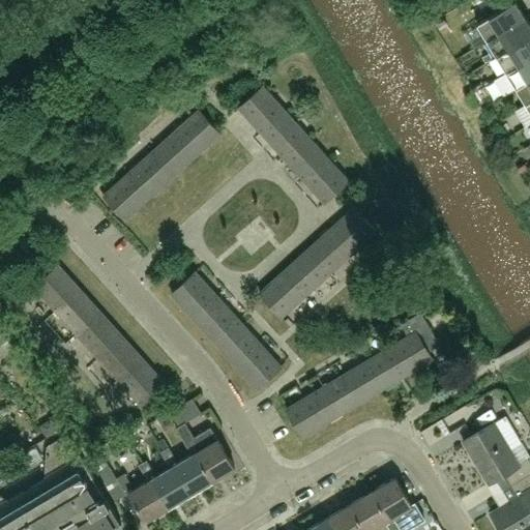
[(486,41),(524,19),(514,2),(476,25),(486,41)]
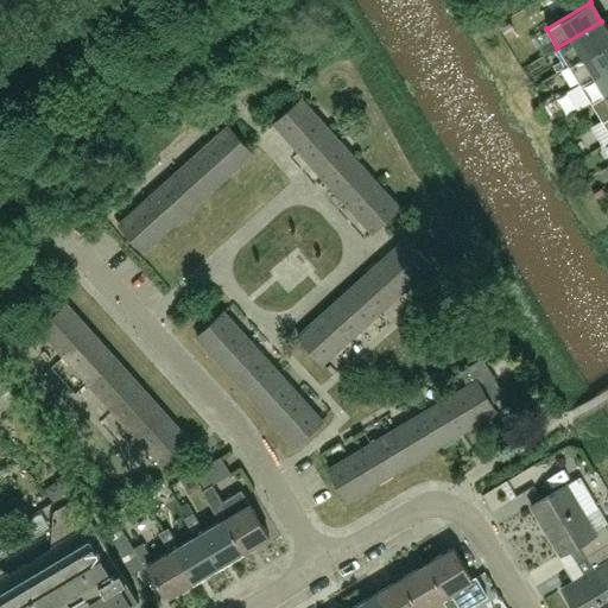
[(557,48),(569,65),(607,42),(607,32),(601,21),(557,48)]
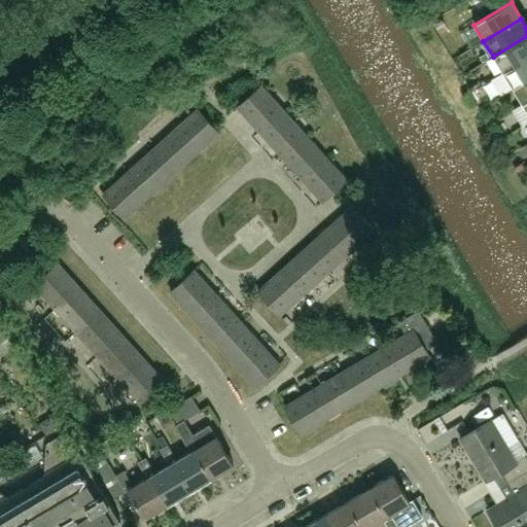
[(502,73),(526,57),(526,36),(493,57),(502,73)]
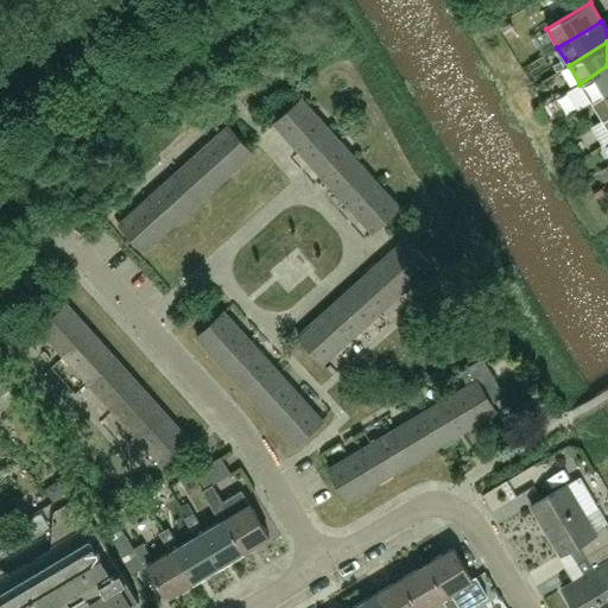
[(607,65),(580,84),(590,102),(607,90),(607,65)]
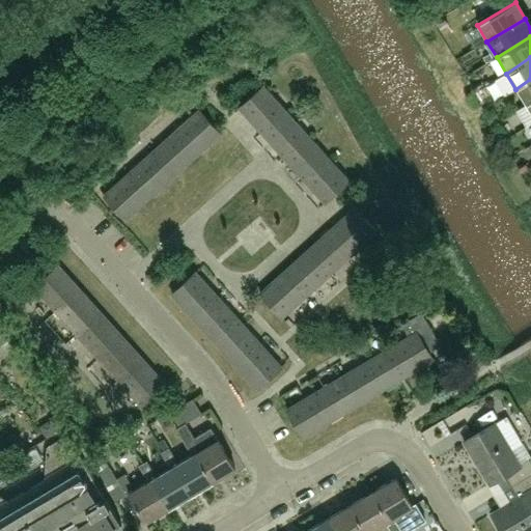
[(525,105),(530,101),(530,79),(515,89),(525,105)]
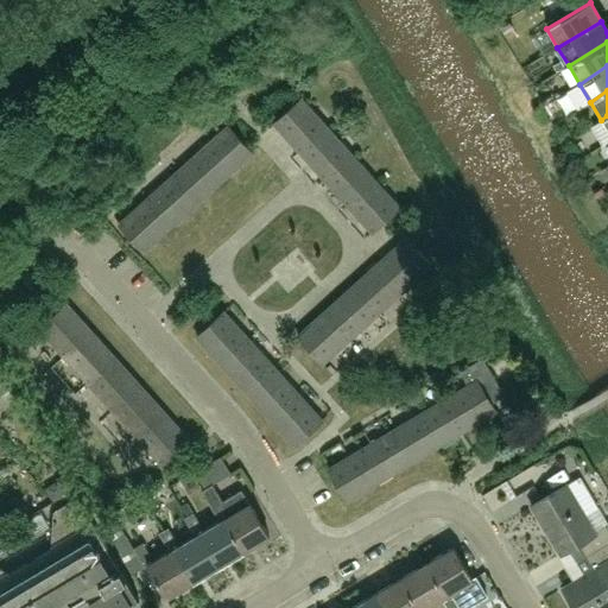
[(272,124),(297,151),(323,127),(299,100),(272,124)]
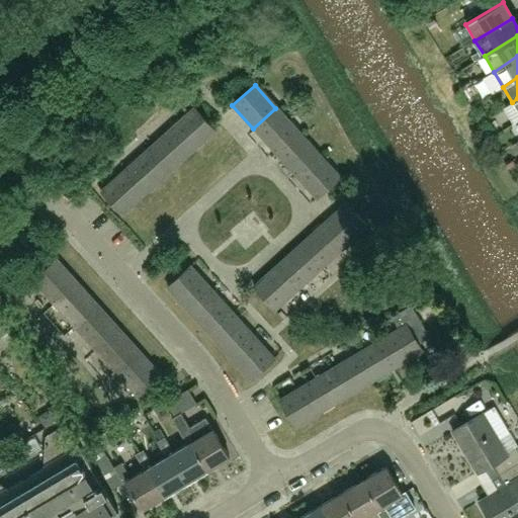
[(168,128),(189,152),(212,131),(191,107),(168,128)]
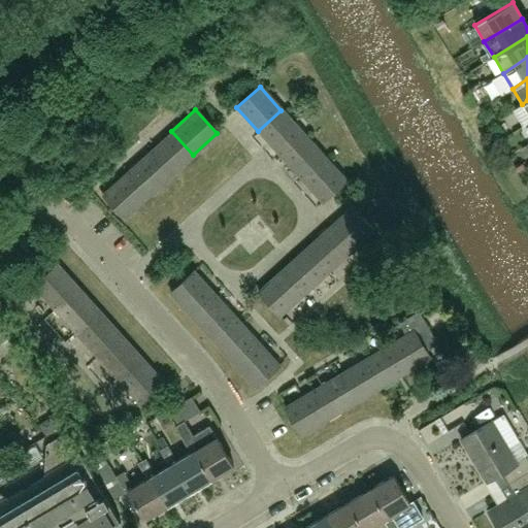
[(258,131),(278,154),(302,133),(281,110),(258,131)]
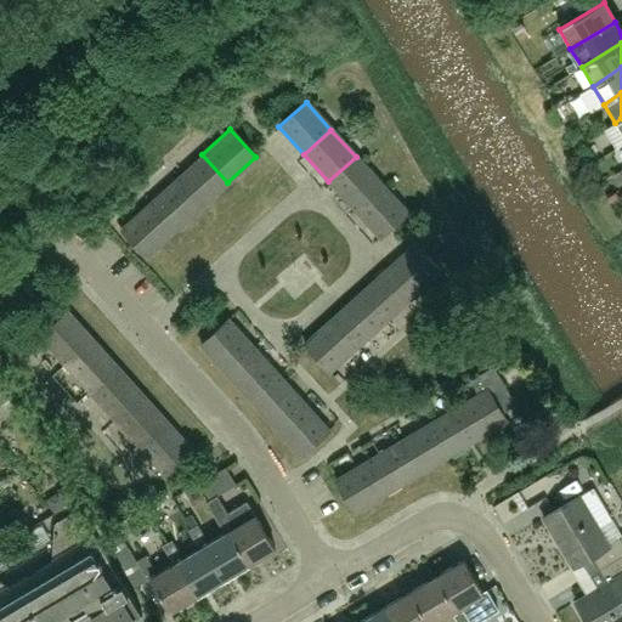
[(175,180),(201,207),(227,182),(202,154),(175,180)]
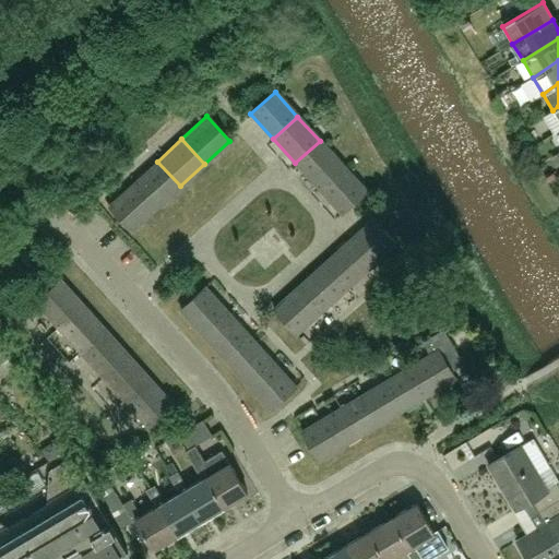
[(295,163),(318,188),(342,166),(320,141),(295,163)]
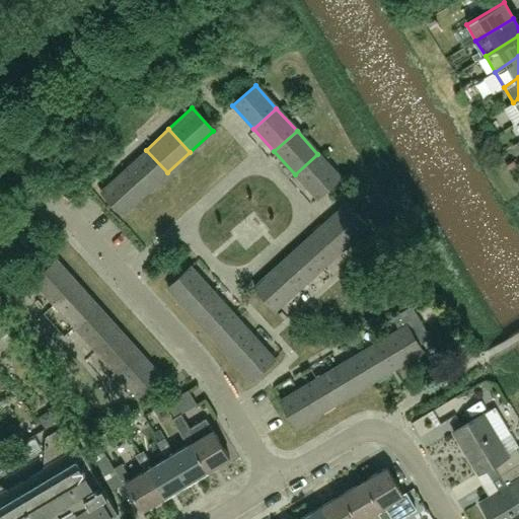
[(123,171),(144,194),(167,172),(146,150),(123,171)]
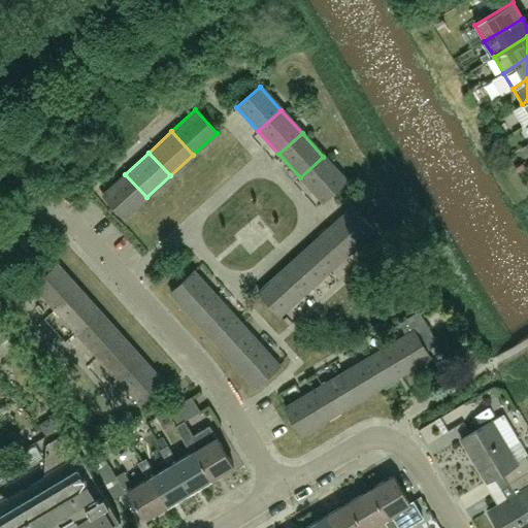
[(323,157),(300,177),(322,201),(344,180),(323,157)]
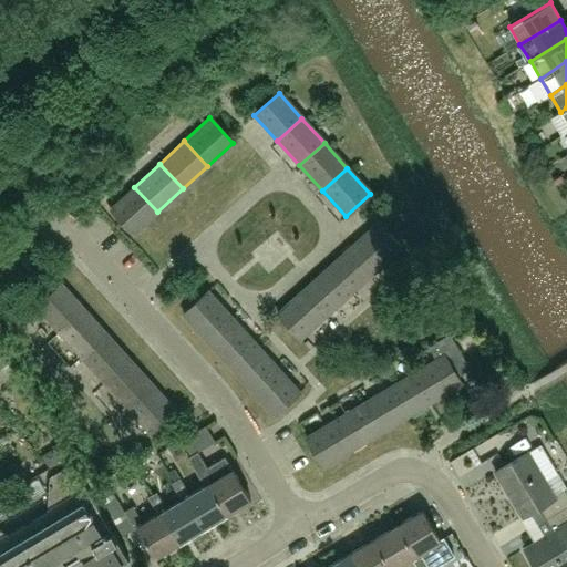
[(157,212),(134,187),(109,210),(132,235),(157,212)]
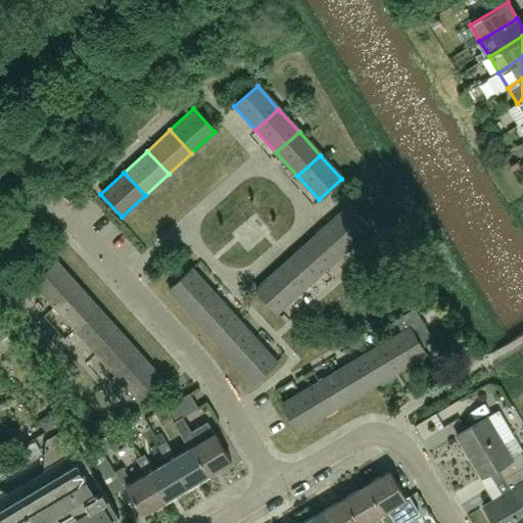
[(344,250),(347,247),(355,257),(363,250),(354,241),(368,229),(346,205),(323,227),(344,250)]
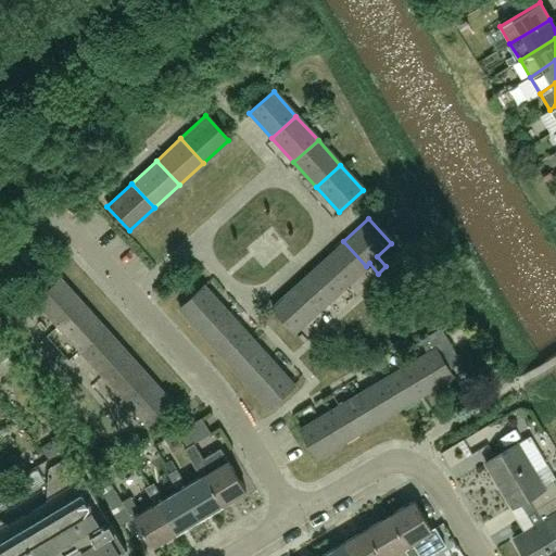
[(318,263),(341,288),(366,266),(343,241),(318,263)]
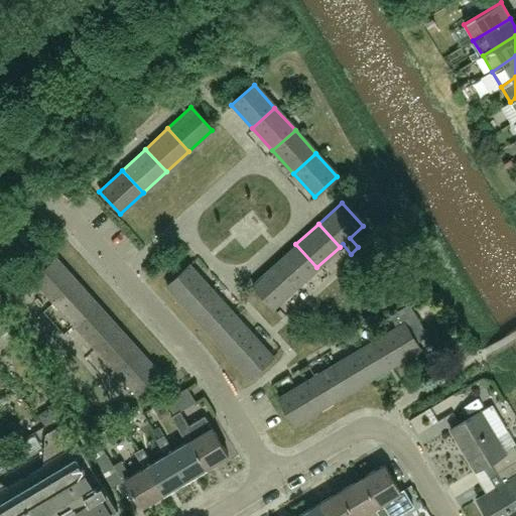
[(273,265),(294,288),(316,267),(295,244),(273,265)]
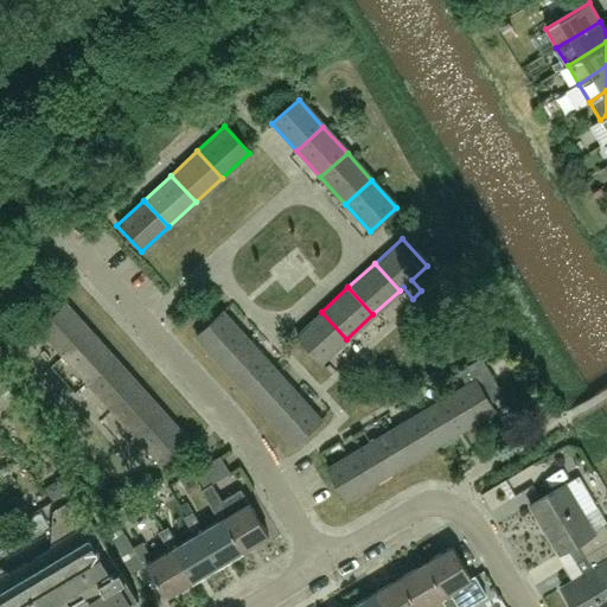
[(396,320),(427,368),(458,349),(427,300),(396,320)]
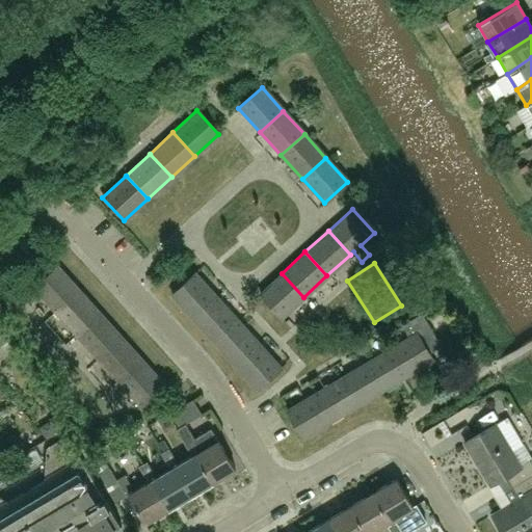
[(58,266),(34,288),(56,312),(80,290),(58,266)]
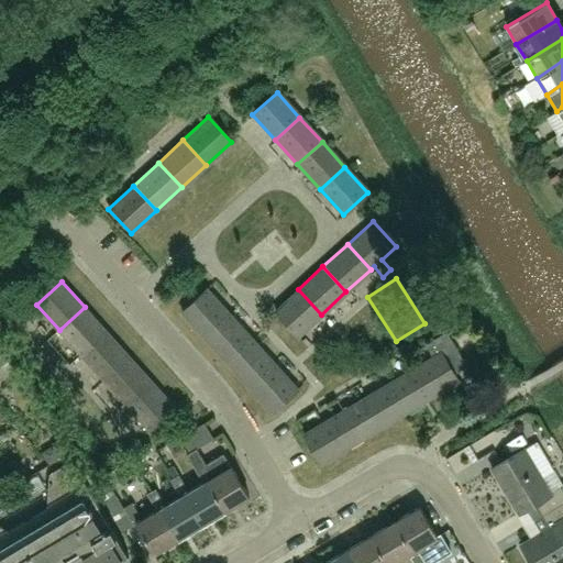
[(202,337),(228,315),(205,289),(180,311),(202,337)]
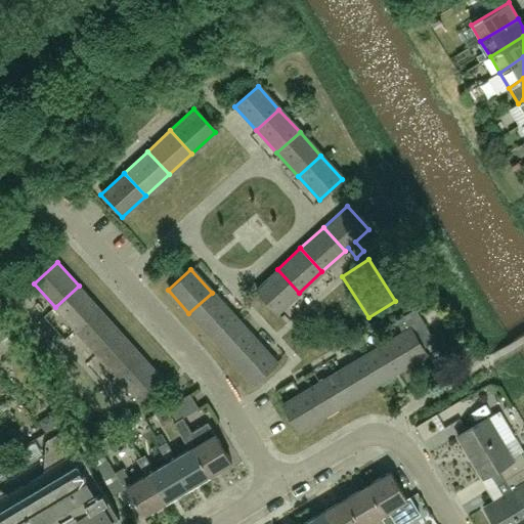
[(299,293),(277,269),(254,290),(275,314),(299,293)]
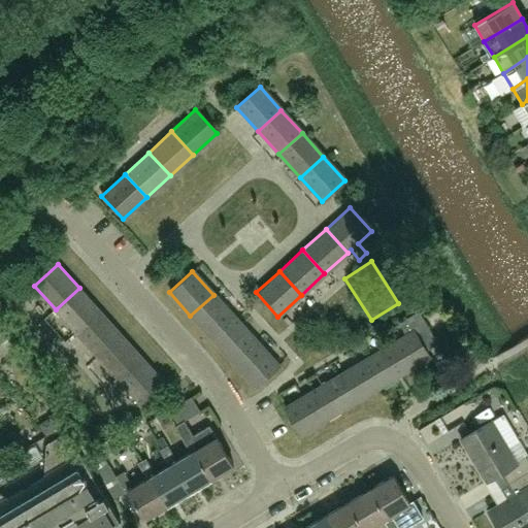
[(79,288),(56,309),(76,333),(100,311),(79,288)]
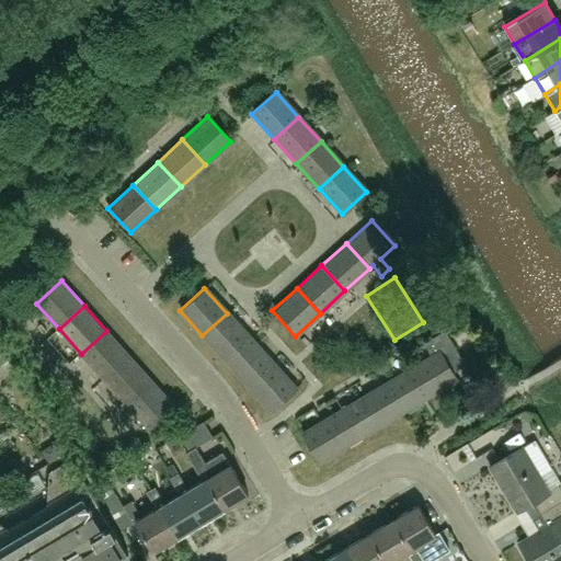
[(202,335),(225,361),(249,339),(227,313),(202,335)]
